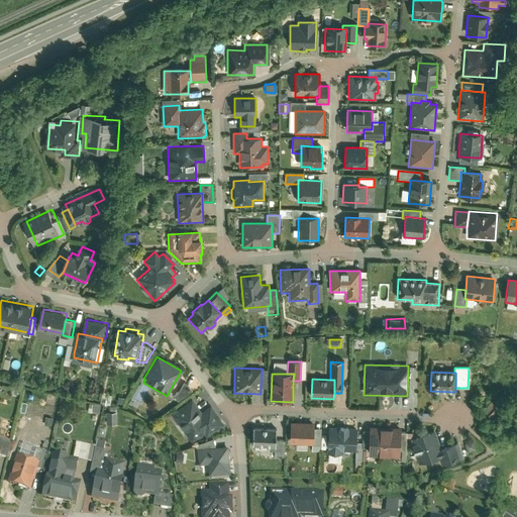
[(71,380),(65,385),(71,391),(77,385),(71,380)]
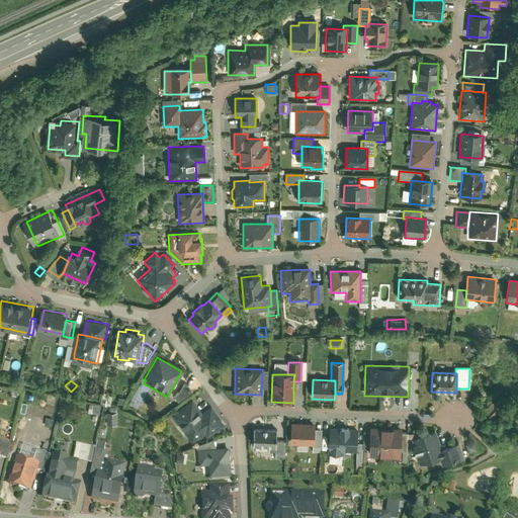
[(191,392),(186,386),(183,384),(178,394),(173,398),(178,404),(191,392)]
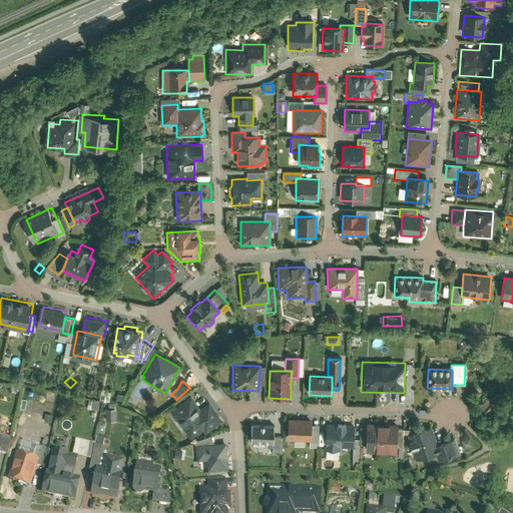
[(190,397),(169,413),(190,440),(201,431),(204,434),(221,422),(207,403),(199,409),(190,397)]
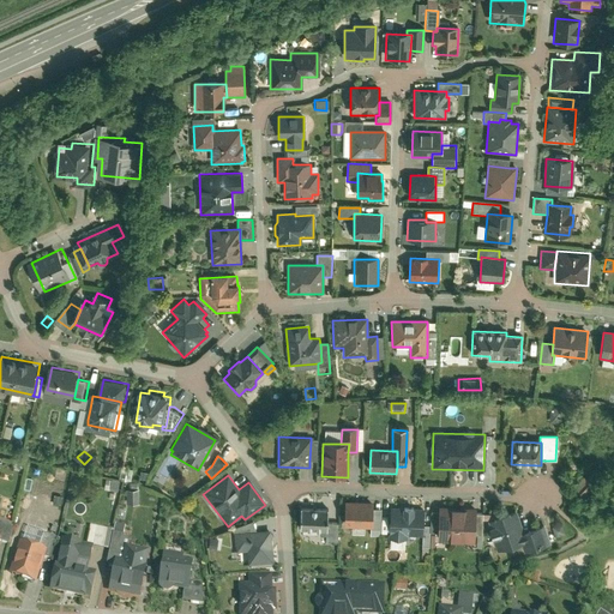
[(103,488),(116,491),(119,481),(106,477),(103,488)]
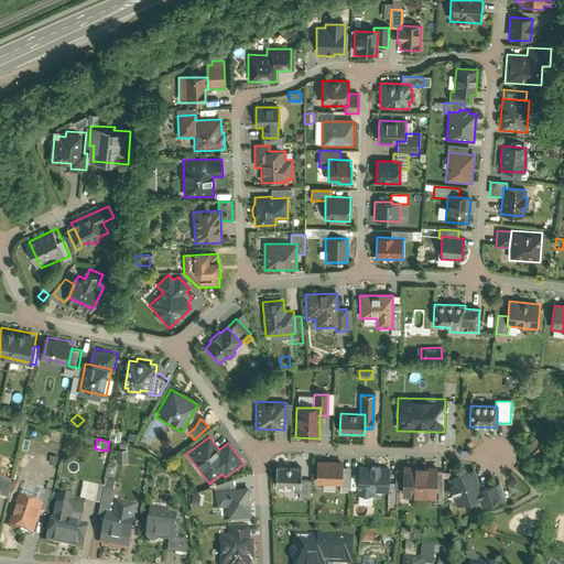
[(132,448),(118,448),(119,463),(132,462),(132,448)]
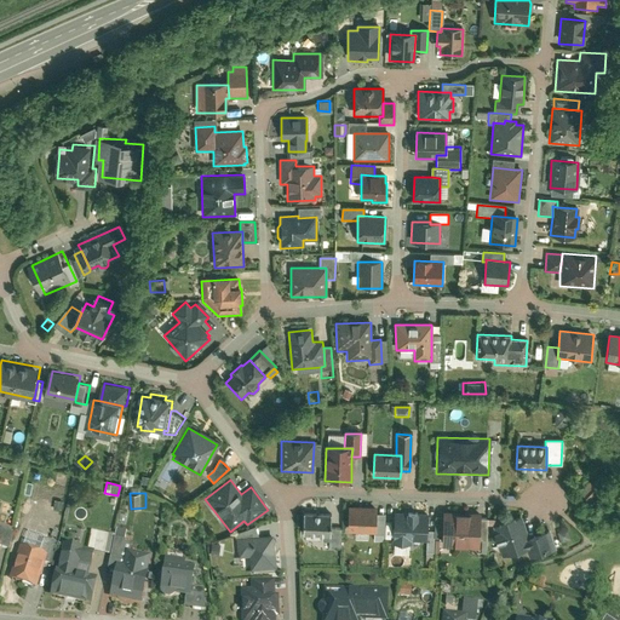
[(375,509),(348,509),(346,534),(373,535),(375,535),(375,515),(375,509)]
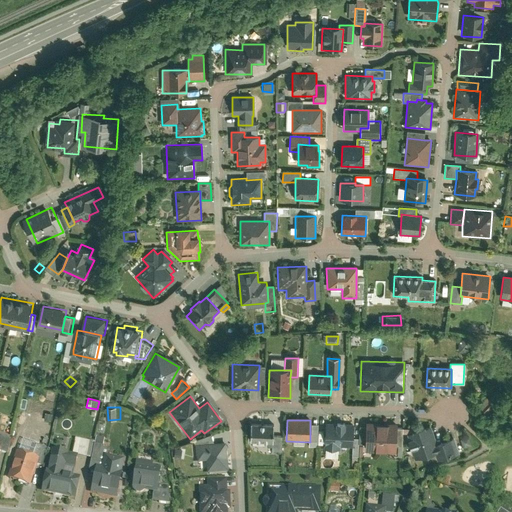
[(396,424),(366,423),(366,429),(365,446),(365,453),(395,454),(395,448),(396,429),(396,424)]
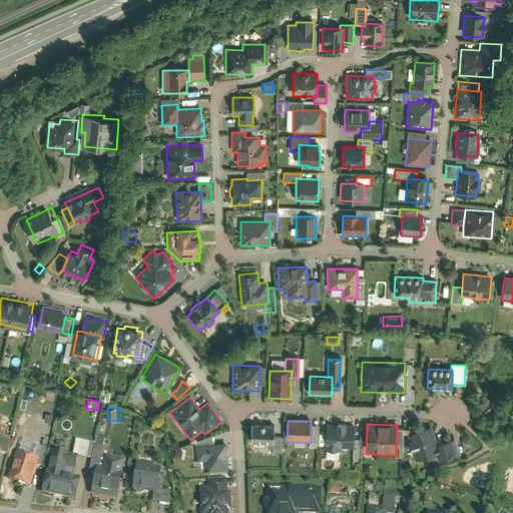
[(274,427),(250,426),(249,443),(273,443),(273,438),(274,427)]
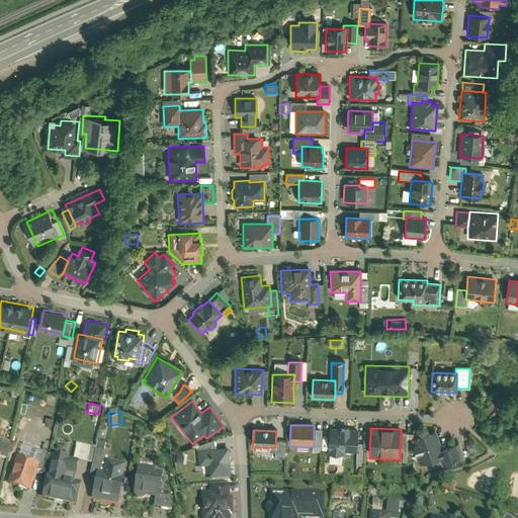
[(321,430),(314,430),(314,447),(312,447),(312,452),(320,452),(321,430)]
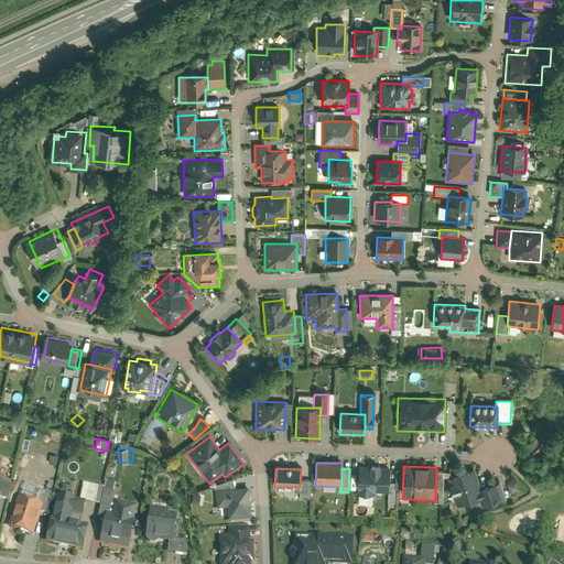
[(357,494),(388,495),(388,485),(389,469),(358,468),(357,494)]
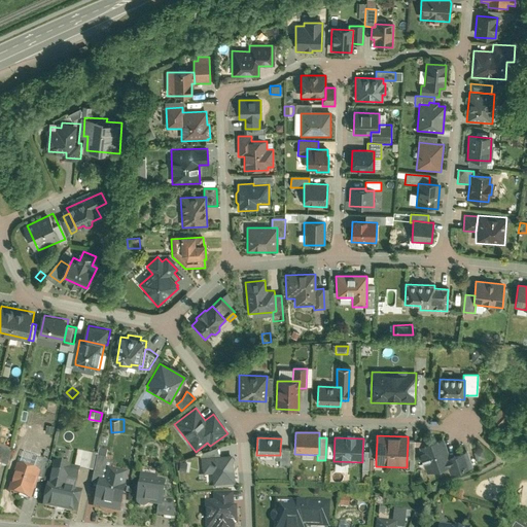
[(424,446),(419,448),(426,473),(448,467),(452,466),(449,457),(444,441),(438,442),(437,440),(424,444),(424,446)]
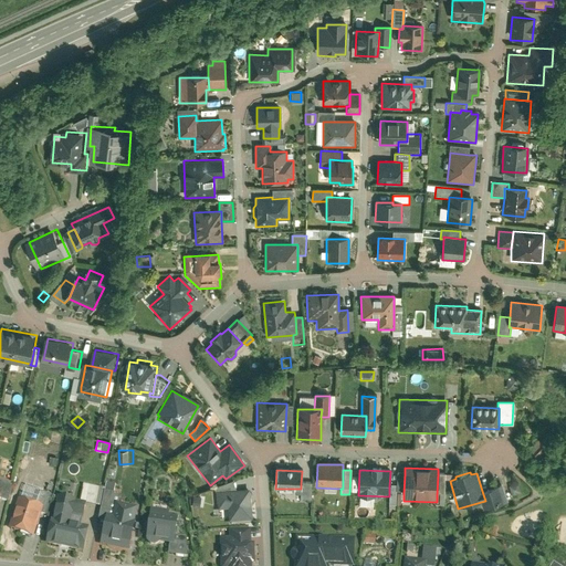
[(0,489),(6,491),(3,499),(10,501),(14,485),(2,481),(0,485),(0,489)]
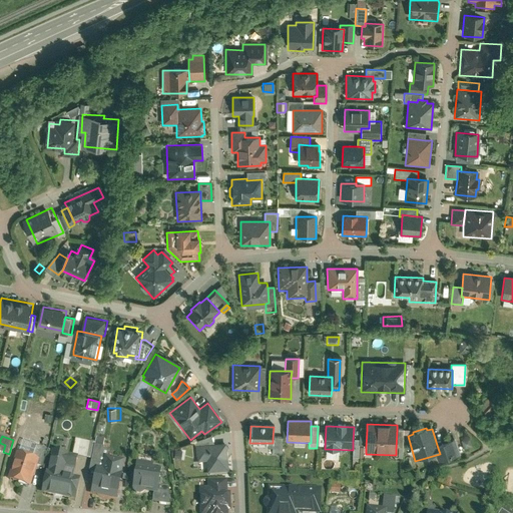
[(193,443),(195,447),(213,446),(210,437),(193,443)]
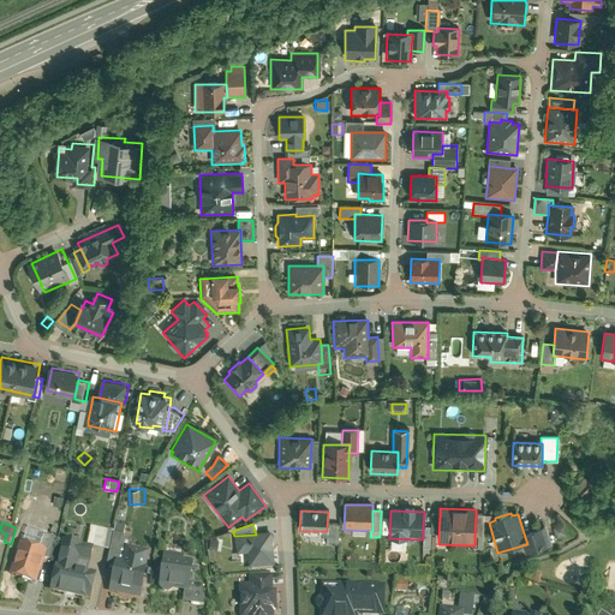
[(338,526),(327,525),(327,531),(327,548),(338,548),(338,526)]
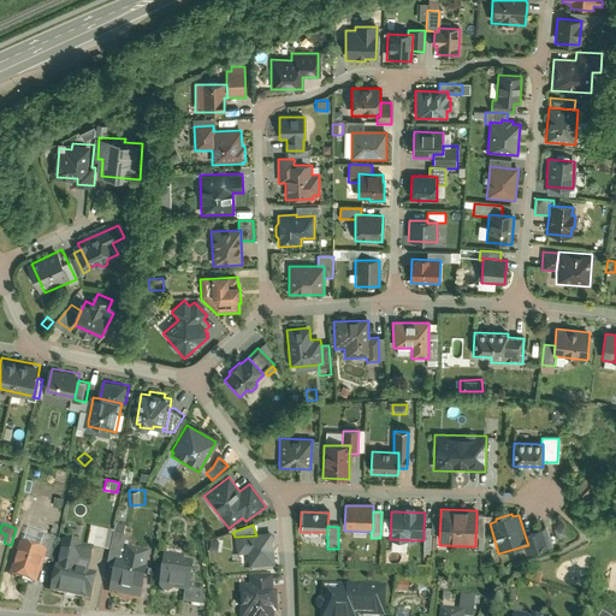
[(98,549),(113,552),(117,534),(118,532),(94,527),(90,546),(98,548),(98,549)]
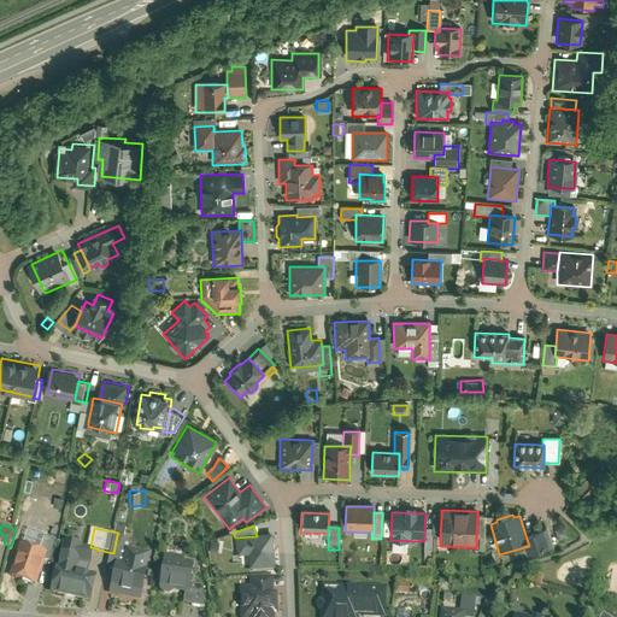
[(564,528),(553,532),(557,541),(568,538),(564,528)]
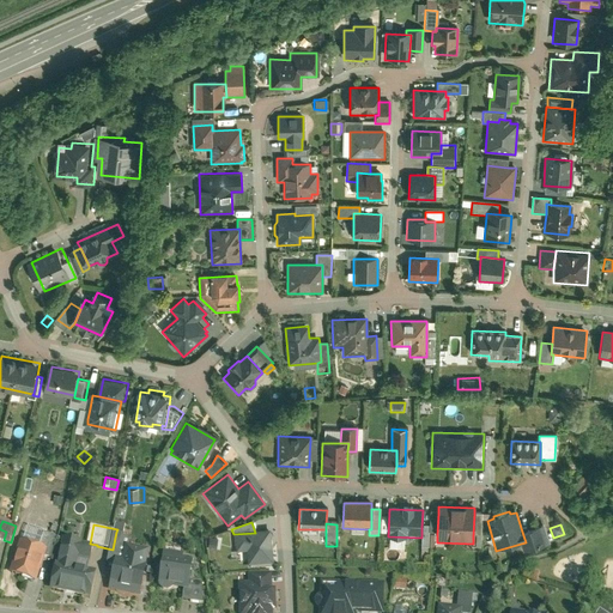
[(544,526),(522,532),(526,542),(521,544),(523,552),(548,545),(544,526)]
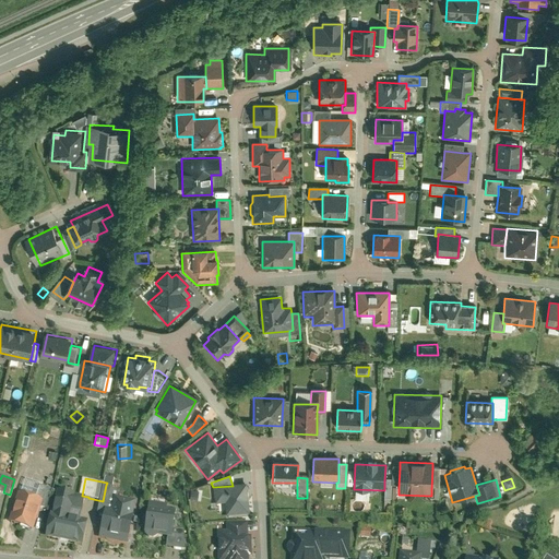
[(108,510),(115,511),(117,497),(121,498),(122,491),(115,490),(116,487),(106,485),(103,501),(100,513),(107,514),(108,510)]
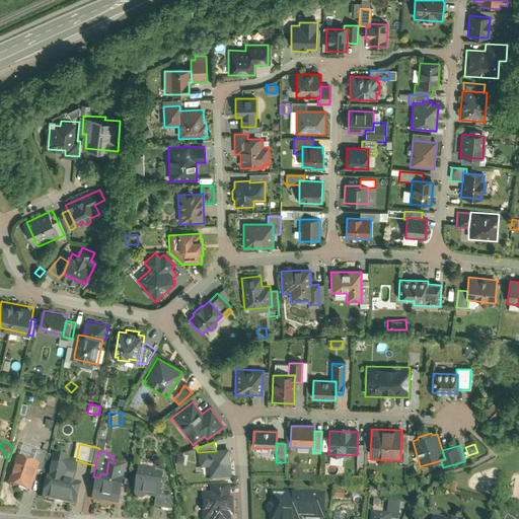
[(229,483),(227,450),(216,451),(198,452),(199,473),(209,472),(210,485),(229,483)]
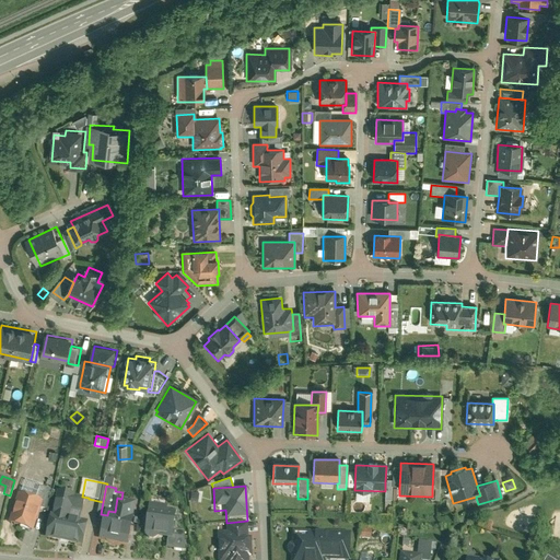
[(43,487),(38,500),(46,502),(44,505),(49,506),(55,491),(43,487)]
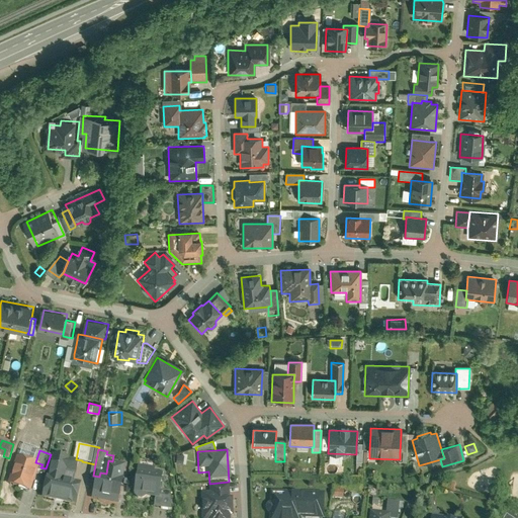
[(82,461),(82,460),(76,459),(55,454),(46,497),(80,504),(84,483),(67,480),(69,472),(79,475),(82,461)]
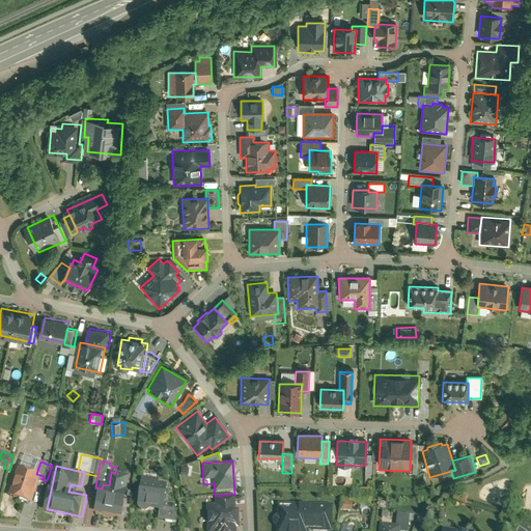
[(20,468),(10,497),(33,505),(42,479),(44,476),(36,474),(20,468)]
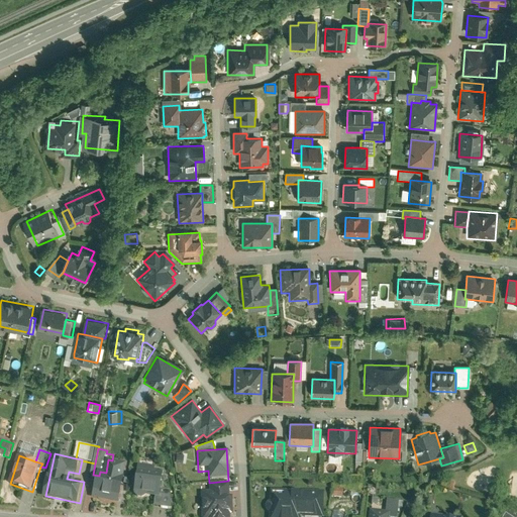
[(95,497),(121,503),(126,477),(125,477),(128,463),(112,460),(108,459),(106,473),(100,472),(99,476),(95,497)]
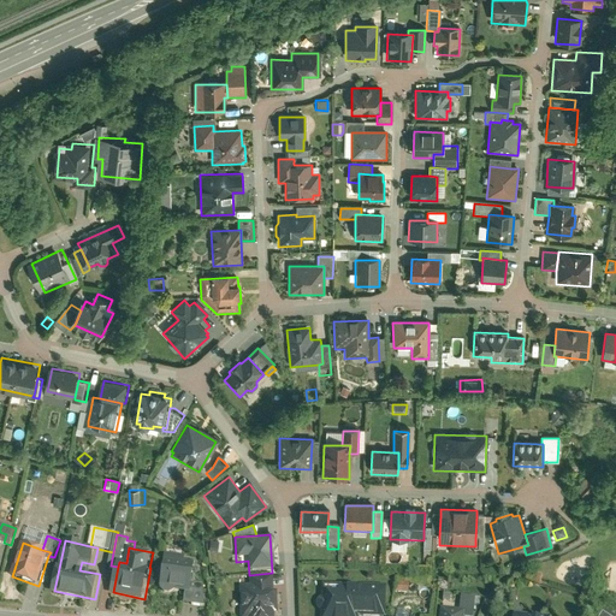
[(189,592),(193,592),(194,584),(196,562),(185,561),(187,554),(167,551),(163,588),(189,592)]
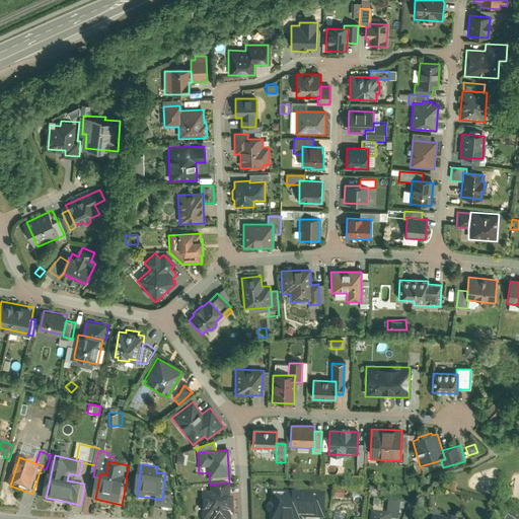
[(209,497),(201,497),(202,518),(232,518),(232,502),(229,502),(228,488),(209,488),(209,497)]
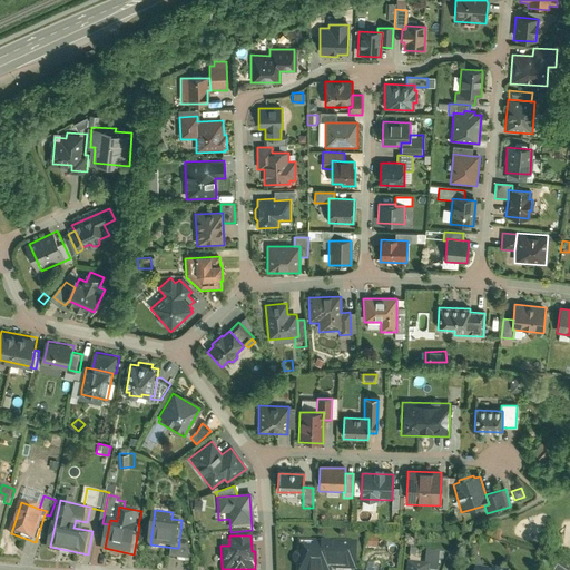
[(192,541),(179,540),(178,548),(175,548),(174,558),(189,560),(192,541)]
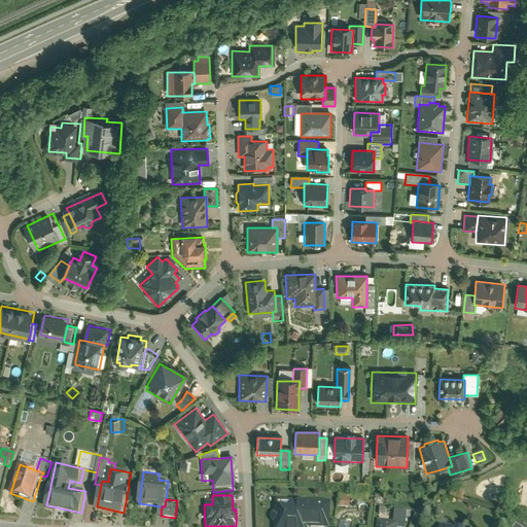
[(290,513),(272,513),(272,526),(305,526),(306,526),(307,526),(327,526),(328,502),(291,501),(290,513)]
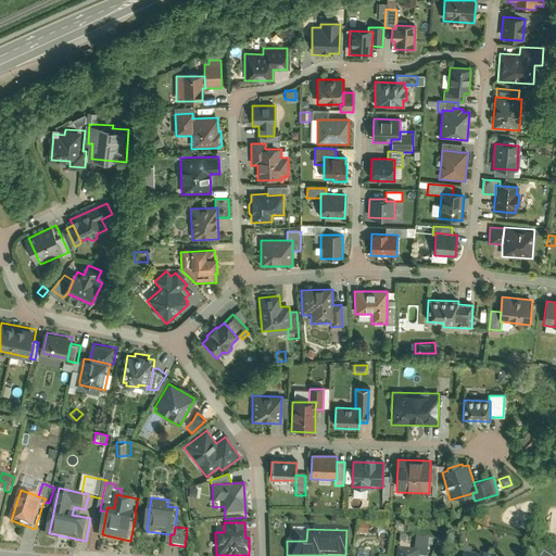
[(418,555),(425,555),(427,542),(415,541),(414,554),(418,555)]
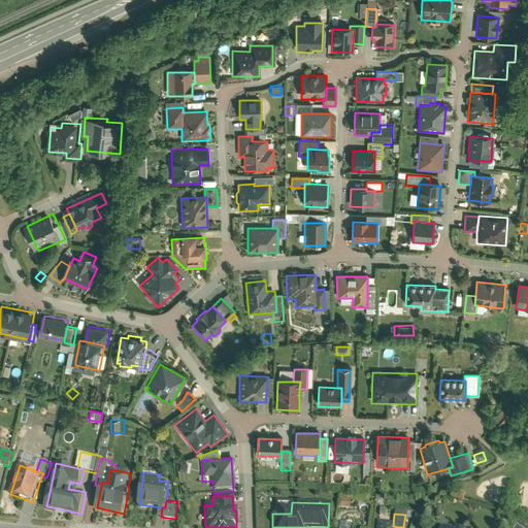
All buildings are outlined.
